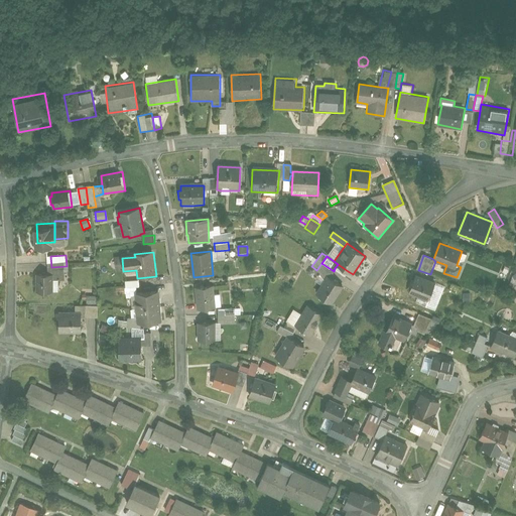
[(329,277),(334,271),(321,263),(316,270),(324,280),(327,276),(329,277)]
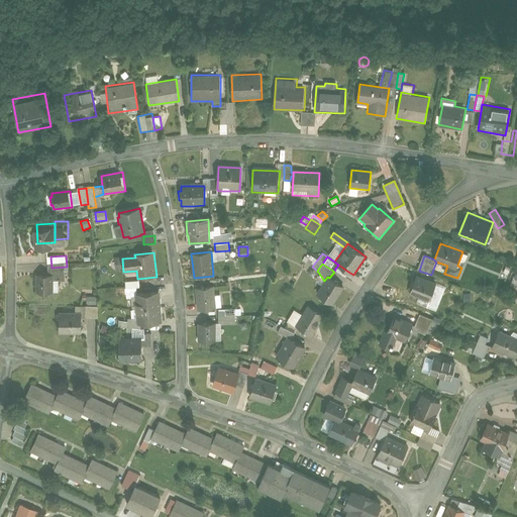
[(345,276),(348,272),(338,265),(335,269),(345,276)]
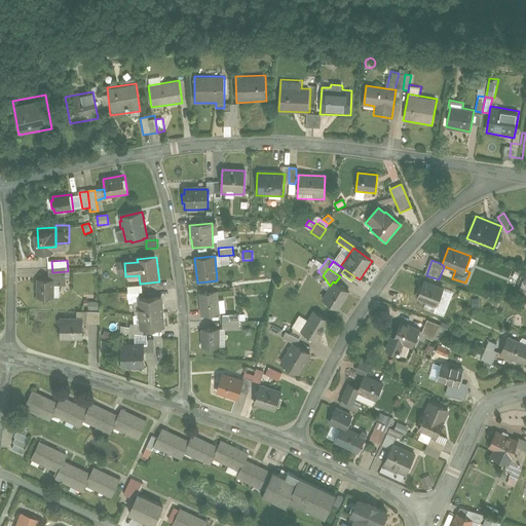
[(58,273),(40,273),(40,291),(58,291),(58,273)]
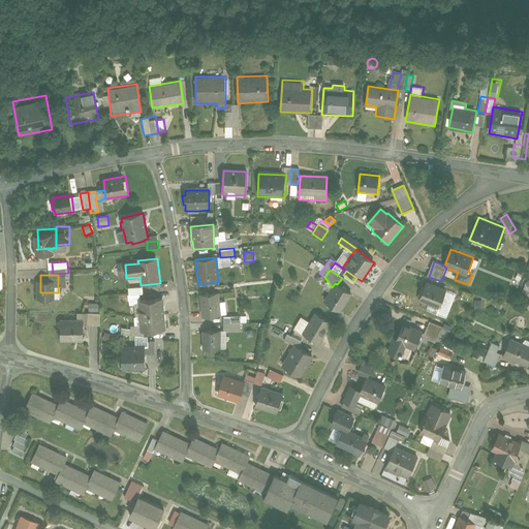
[(459,293),(428,280),(421,298),(436,305),(432,313),(447,319),(459,293)]
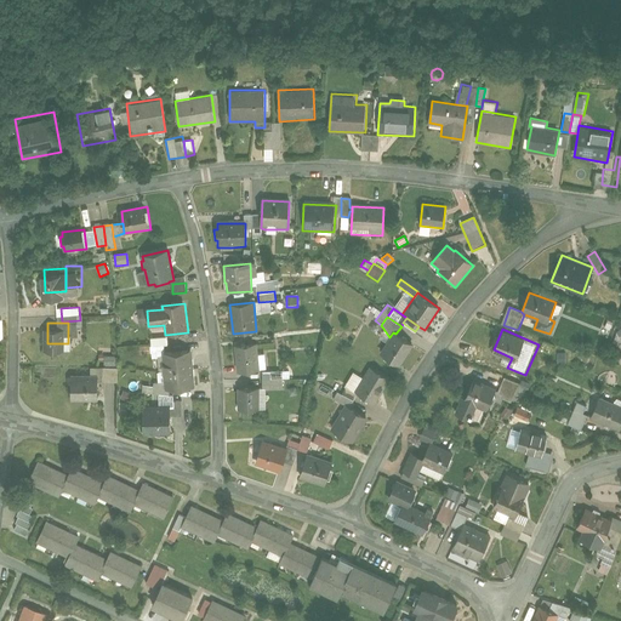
[(396,334),(393,332),(389,337),(379,352),(385,357),(382,359),(393,366),(394,363),(398,366),(412,346),(396,334)]
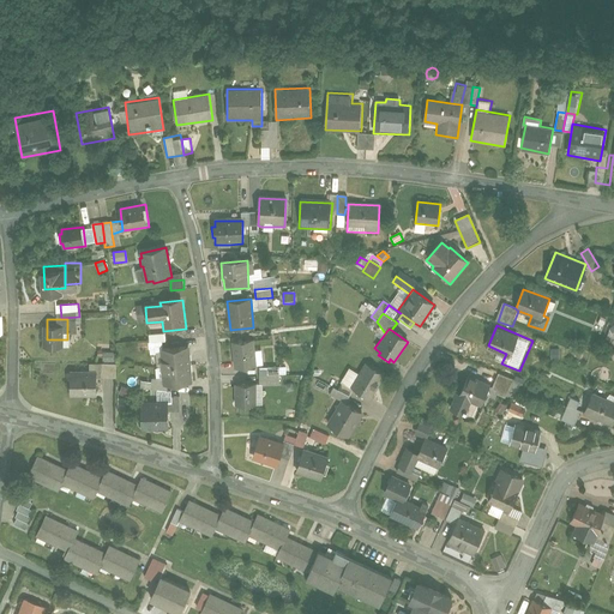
[(233,343),(235,369),(257,369),(254,342),(233,343)]
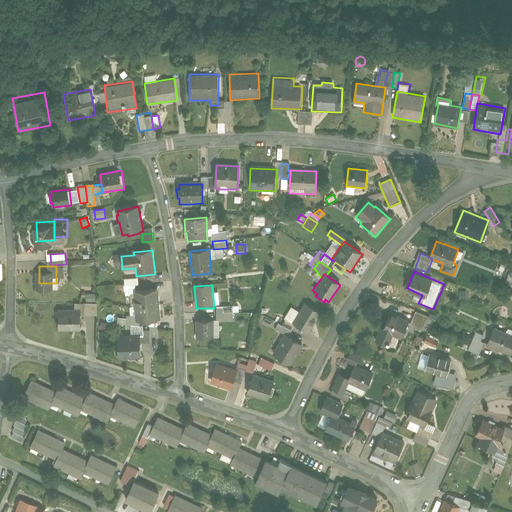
[(400,305),(405,292),(394,287),(391,294),(390,293),(387,300),(400,305)]
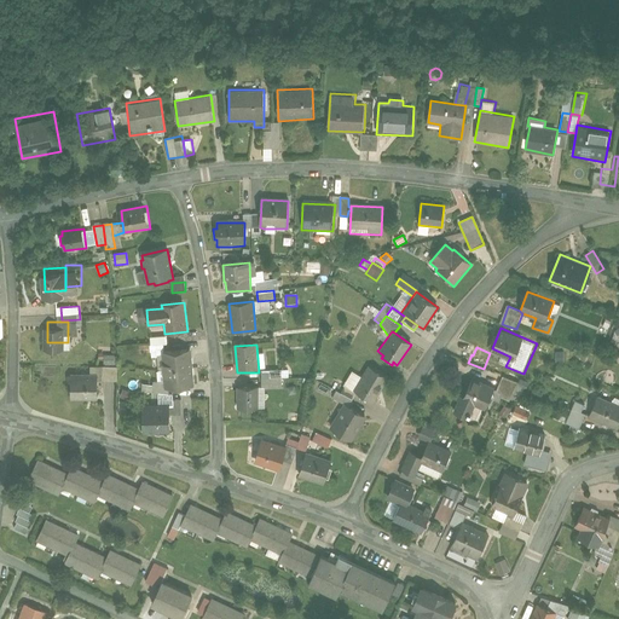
[(165,352),(162,352),(165,389),(195,387),(192,350),(165,352)]
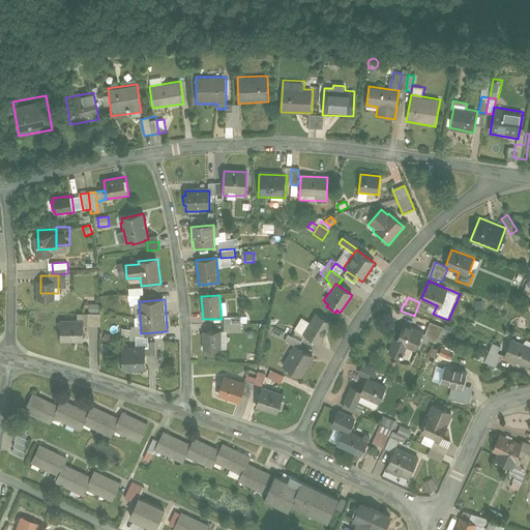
[(87,314),(87,323),(91,323),(91,321),(91,307),(81,307),(81,314),(87,314)]
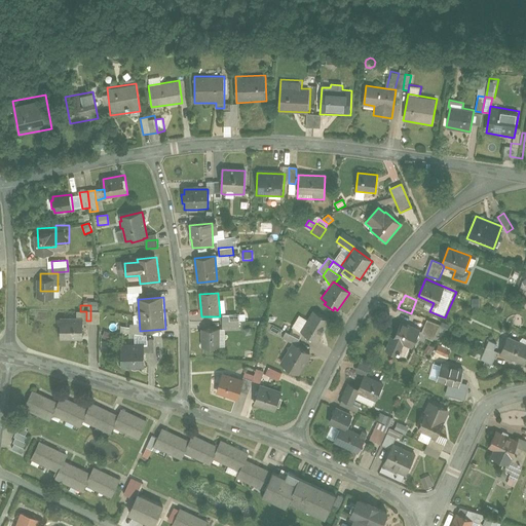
[(103,305),(90,305),(90,318),(103,318),(103,305)]
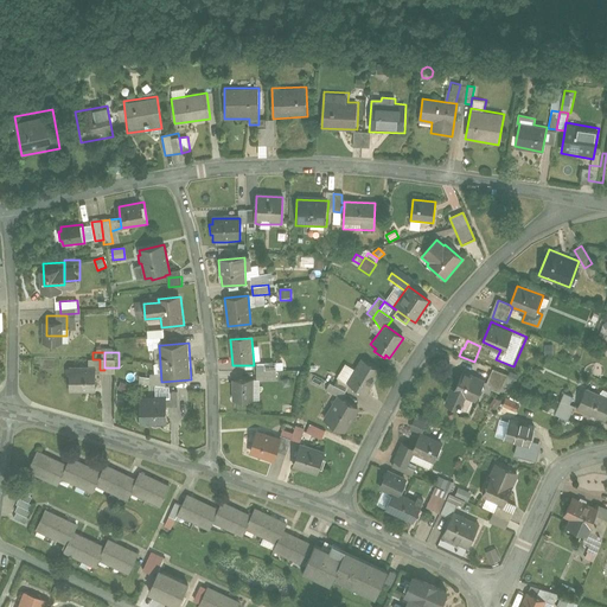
[(75,359),(74,384),(100,385),(100,370),(100,359),(93,359),(75,359)]
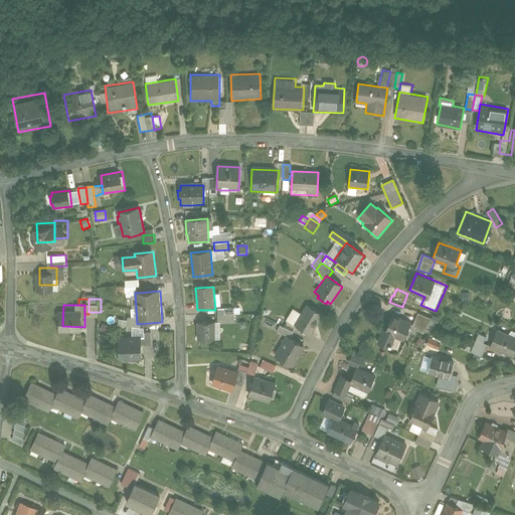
[(272,307),(266,305),(263,311),(269,313),(272,307)]
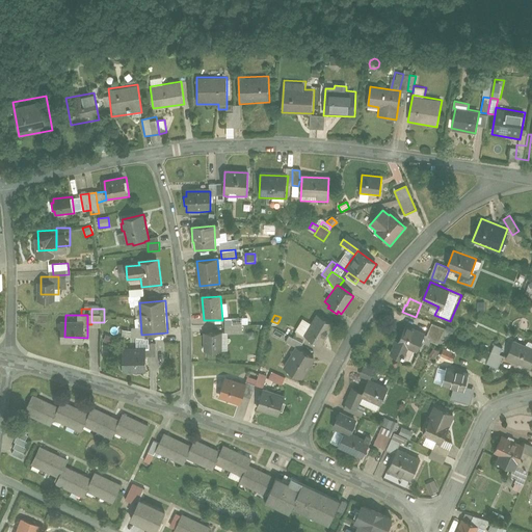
[(333,325),(316,316),(303,337),(306,338),(320,346),(333,325)]
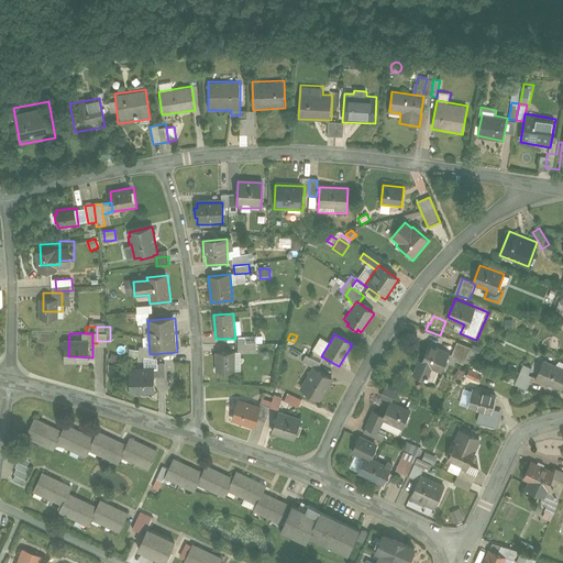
[(216,339),(216,346),(255,345),(255,338),(235,339),(216,339)]
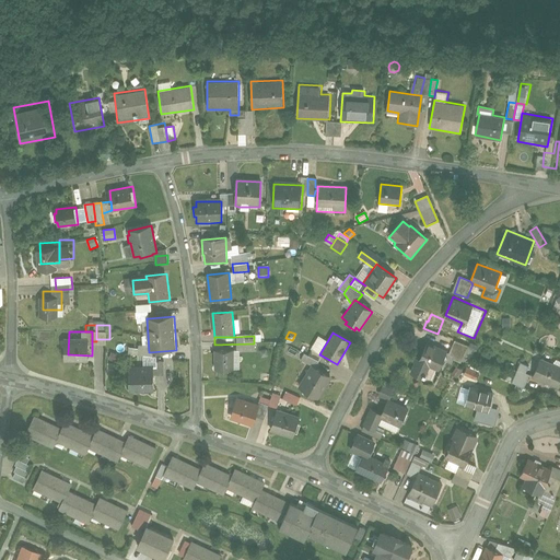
[(467,347),(455,341),(450,352),(464,358),(468,348),(469,347),(468,347),(467,347)]
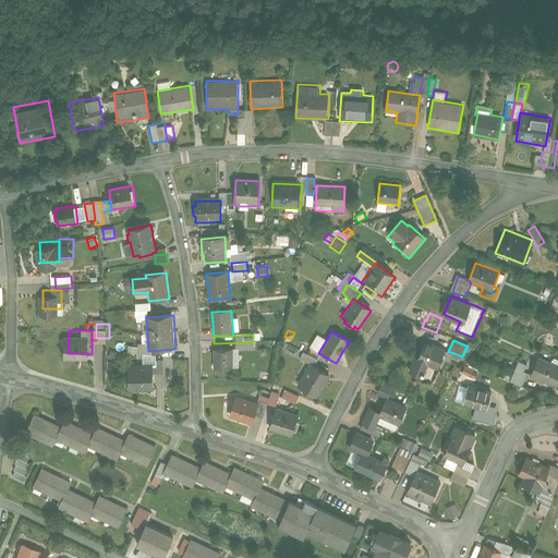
[(447,351),(425,341),(417,358),(415,356),(409,372),(426,379),(432,367),(437,371),(447,351)]
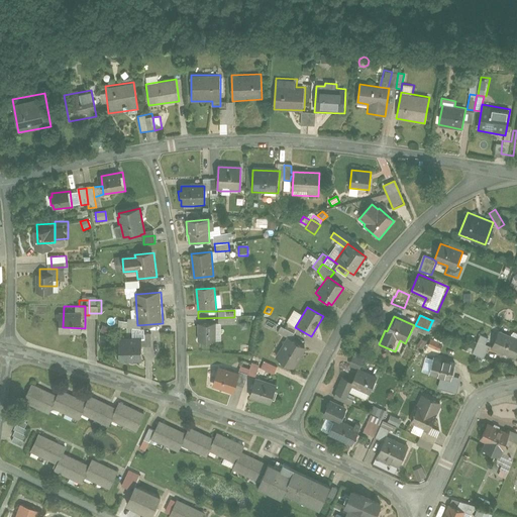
[(111,321),(106,319),(103,325),(109,328),(111,321)]
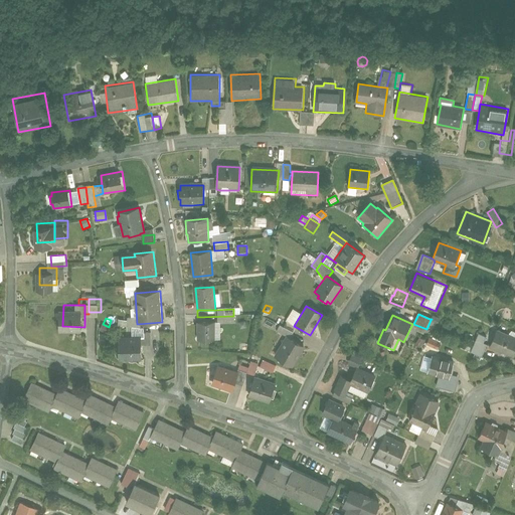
[(280,326),(282,327),(285,322),(278,318),(275,323),(280,326)]
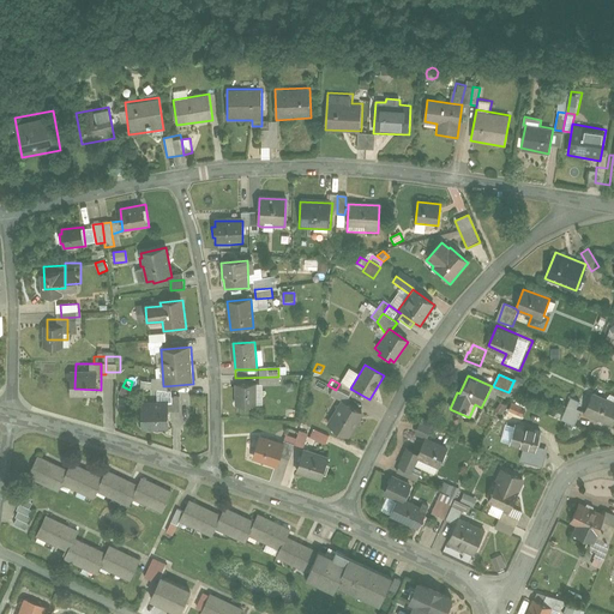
[(336,390),(349,397),(353,390),(350,389),(349,390),(339,384),(336,390)]
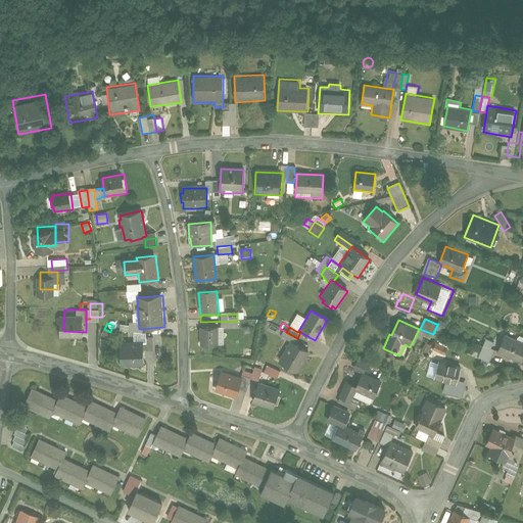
[(219,328),(200,329),(200,346),(219,346),(219,328)]
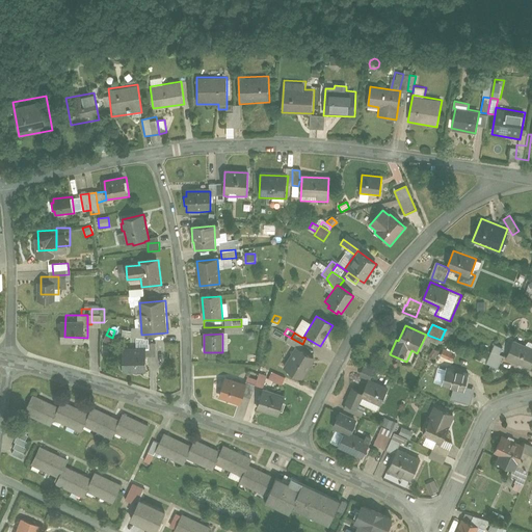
[(295,348),(299,350),(302,344),(291,338),(289,337),(286,343),(295,348)]
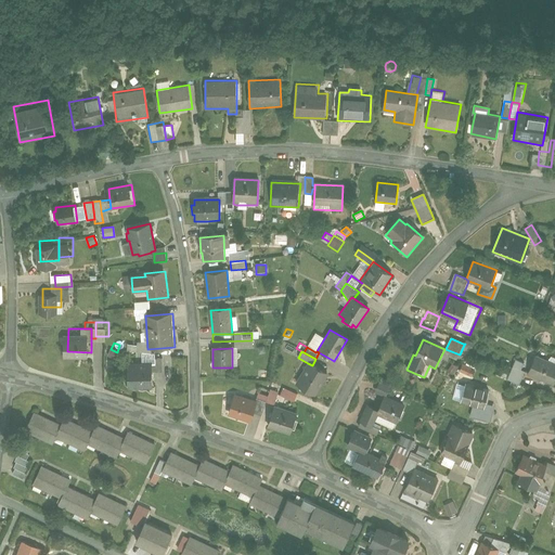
[(143,364),(154,364),(156,364),(156,359),(156,355),(143,355),(143,364)]
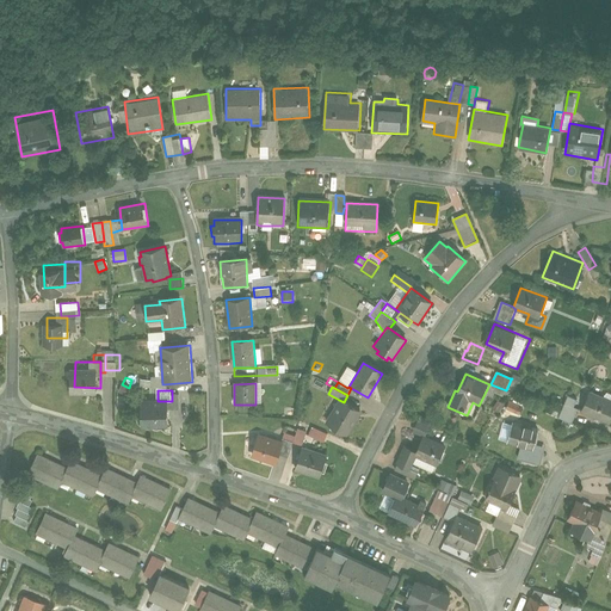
[(591,392),(581,411),(609,425),(610,419),(610,400),(604,397),(591,392)]
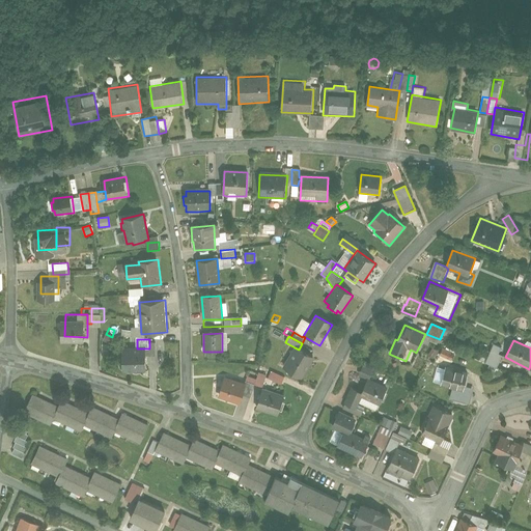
[(492,351),(499,354),(502,347),(494,344),(492,351)]
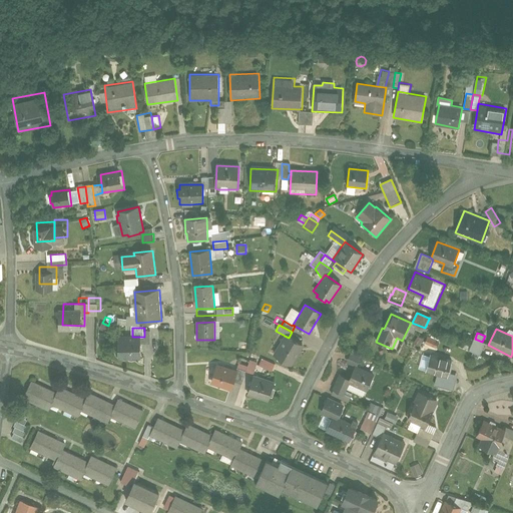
[(289,338),(285,336),(273,356),(278,359),(277,361),(285,366),(286,364),(292,367),(304,346),(289,338)]
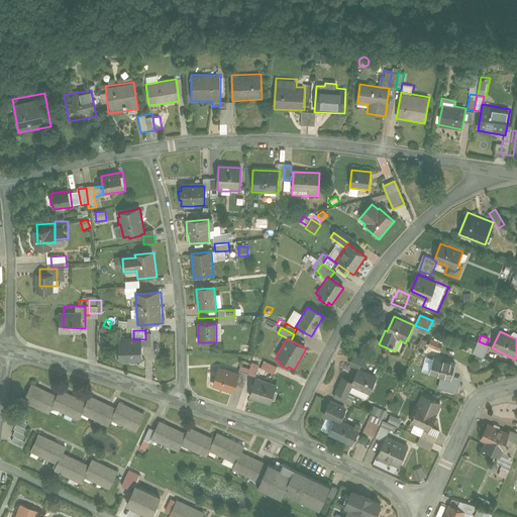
[(426,342),(421,338),(417,345),(422,348),(426,342)]
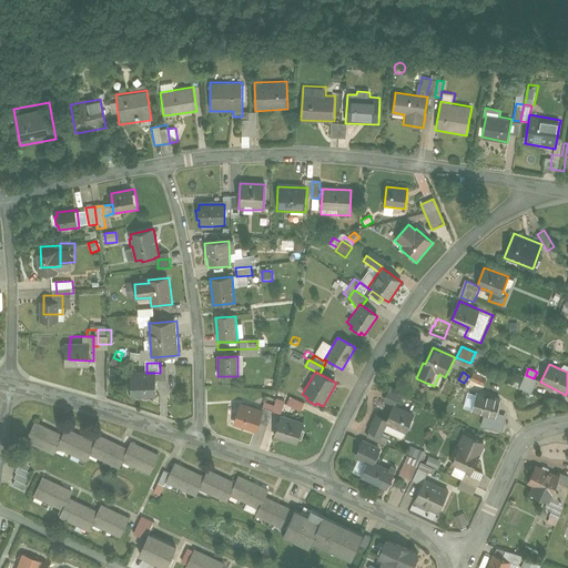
[(146,373),(131,373),(132,398),(158,397),(158,373),(146,373)]
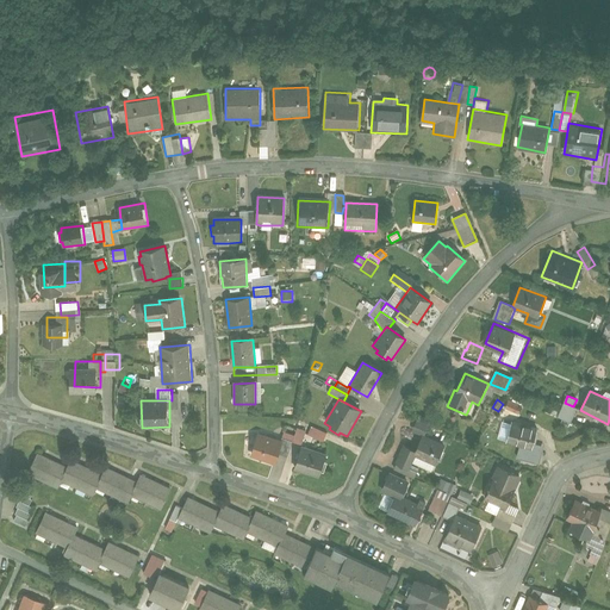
[(508,400),(504,409),(516,412),(518,404),(508,400)]
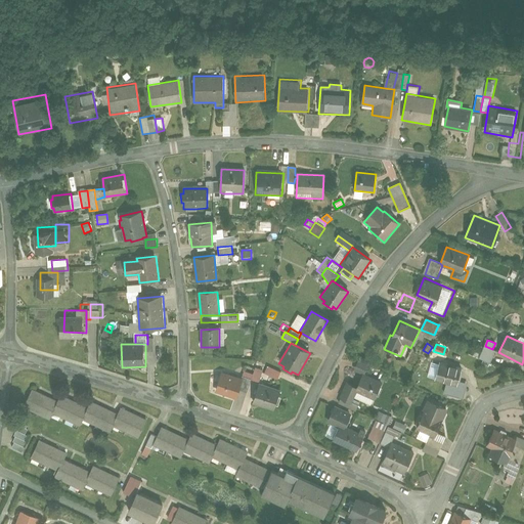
[(489,365),(496,351),(492,349),(485,346),(479,357),(484,359),(482,362),(489,365)]
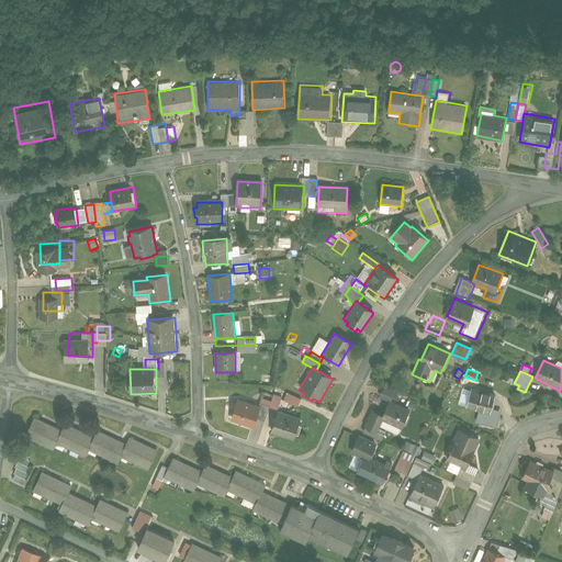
[(513,384),(516,378),(508,373),(505,380),(513,384)]
